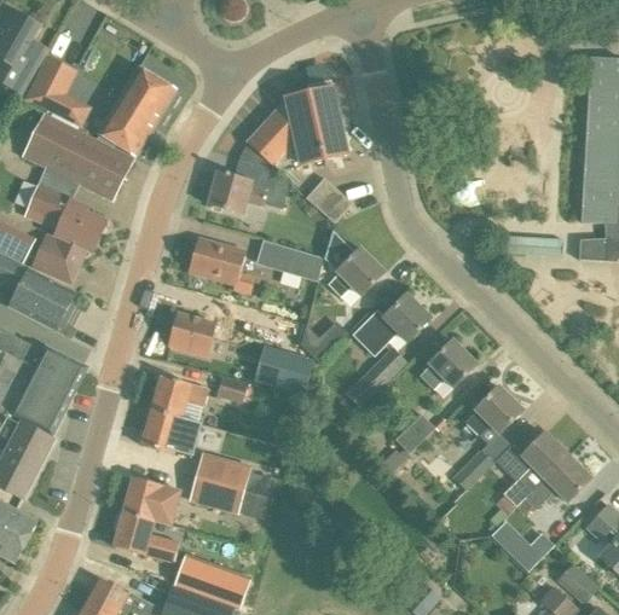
[(0,79),(21,91),(45,47),(30,39),(39,23),(3,3),(0,6),(0,79)]
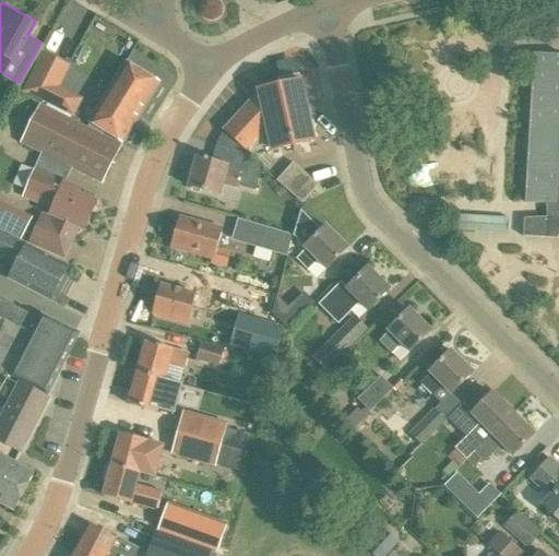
[(523,214),(523,234),(549,235),(558,236),(558,232),(558,51),(533,50),(533,52),(532,85),(525,200),(546,200),(547,214),(523,214)]
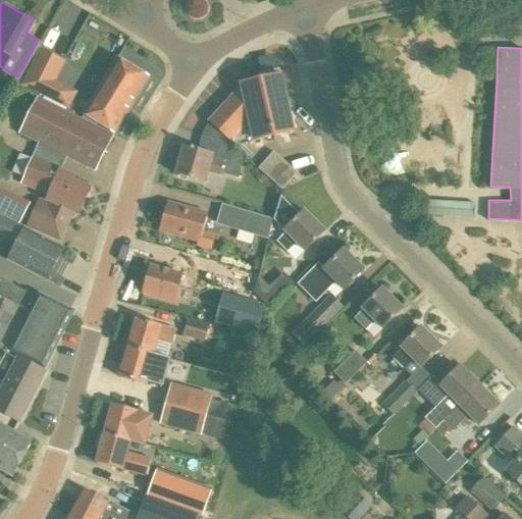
[(113,132),(148,74),(116,55),(82,112),(113,132)]
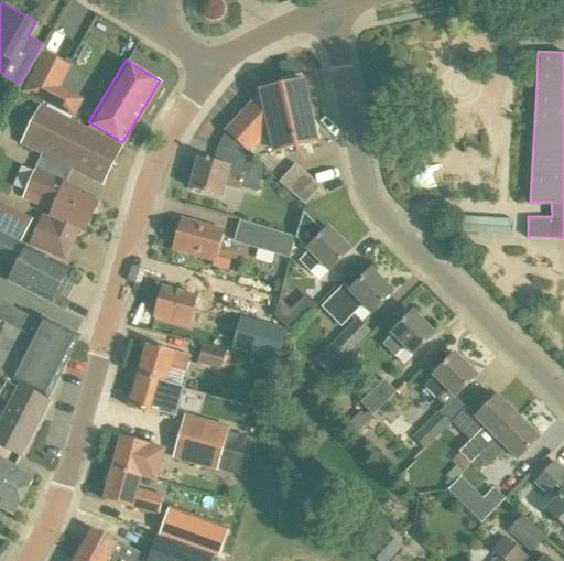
[(35,72),(26,89),(50,101),(58,83),(35,72)]
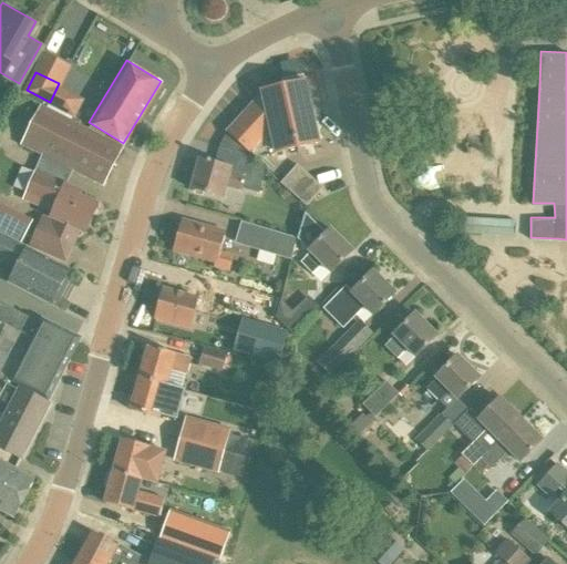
[(305,79),(302,72),(281,78),(282,83),(261,89),(225,129),(254,155),(275,150),(319,140),(305,79)]
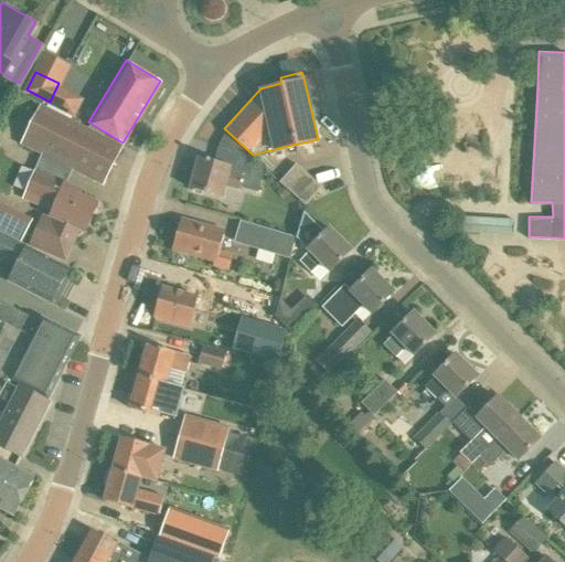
[(103,181),(121,145),(41,104),(22,140),(103,181)]
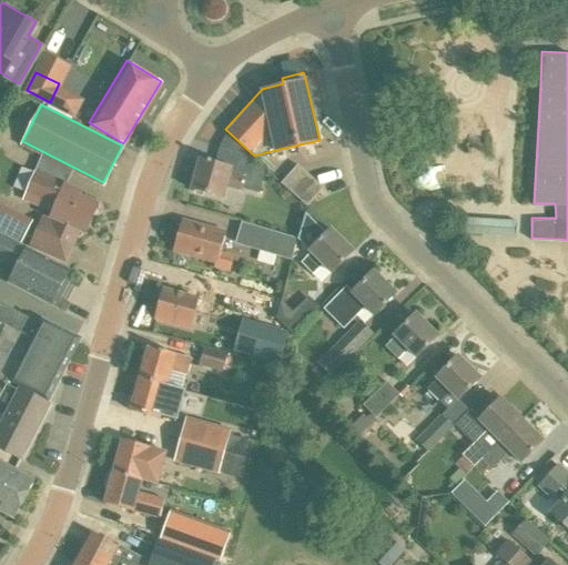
[(259,191),(265,168),(253,157),(239,151),(234,169),(231,168),(231,167),(199,158),(191,187),(223,195),(225,184),(242,189),(242,185),(259,191)]
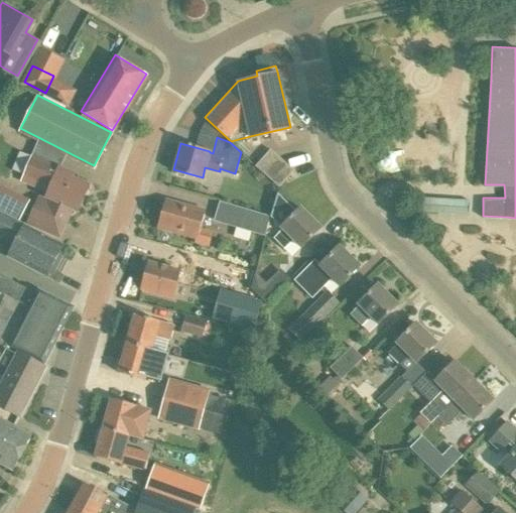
[(278,185),(294,168),(270,146),(255,164),(278,185)]
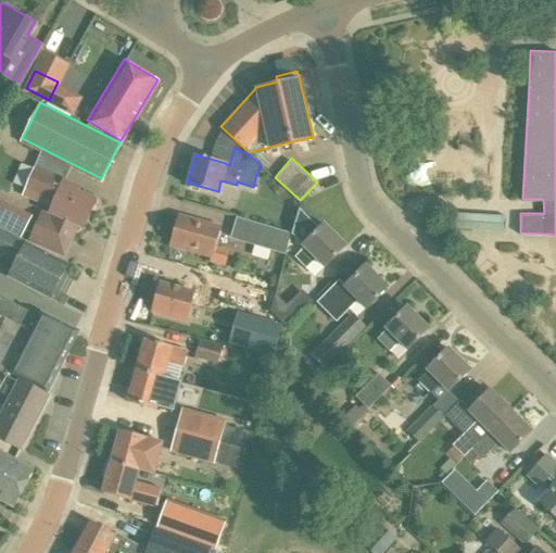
[(34,164),(22,193),(47,204),(46,206),(49,209),(48,211),(41,208),(36,221),(28,239),(38,243),(64,255),(78,223),(84,225),(96,198),(77,190),(79,186),(64,179),(65,178),(64,178),(34,165),(34,164)]
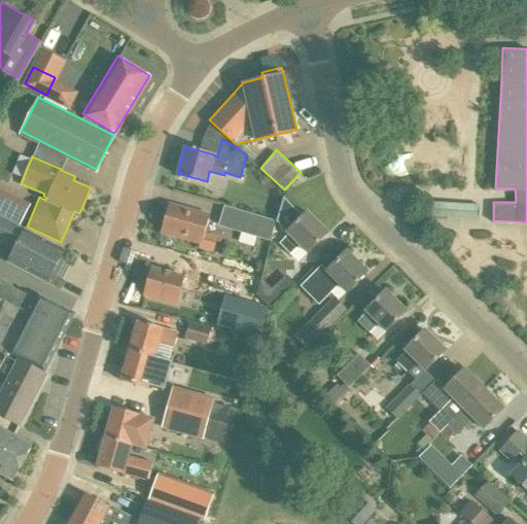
[(397,175),(413,171),(409,155),(393,160),(397,175)]
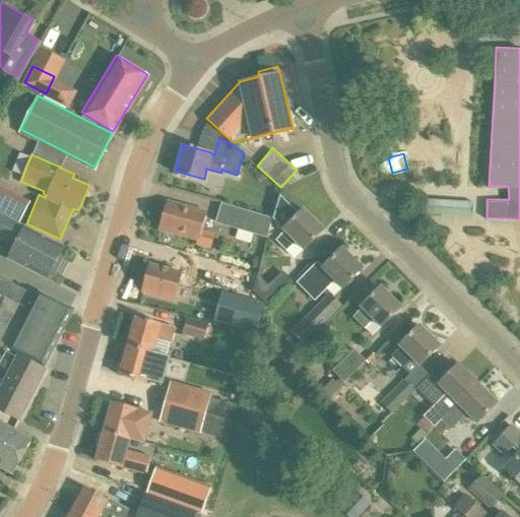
[(0,210),(18,220),(27,202),(15,195),(4,190),(0,197),(0,210)]
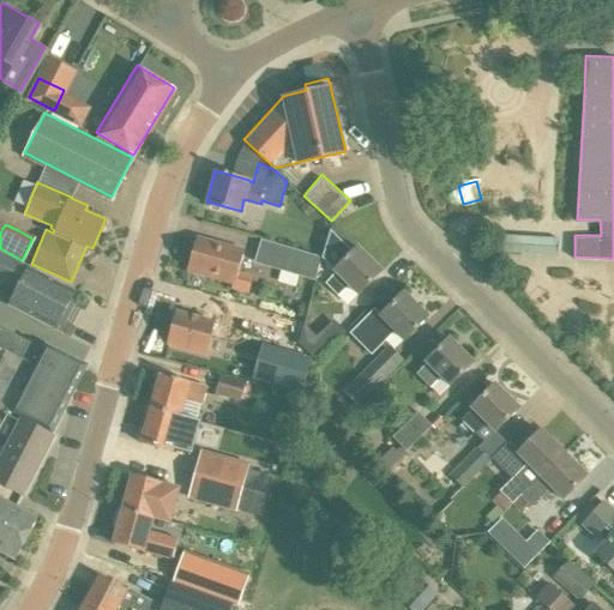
[(247,291),(250,284),(253,272),(236,267),(242,247),(198,235),(188,269),(233,281),(232,287),(247,291)]
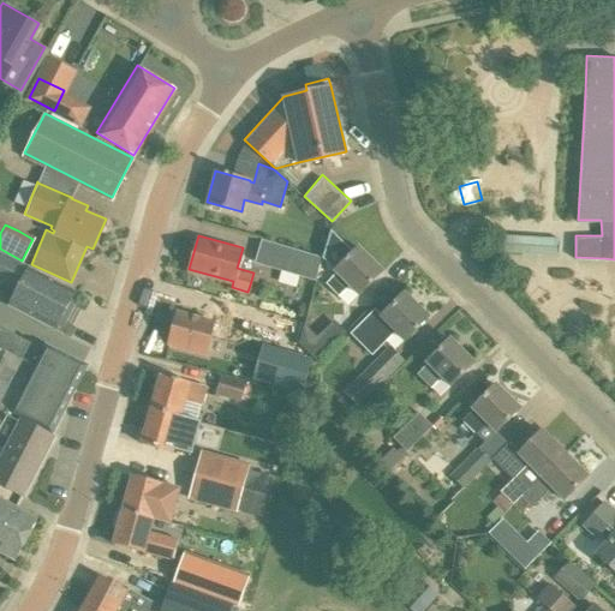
[(315,279),(322,255),(261,237),(254,261),(315,279)]
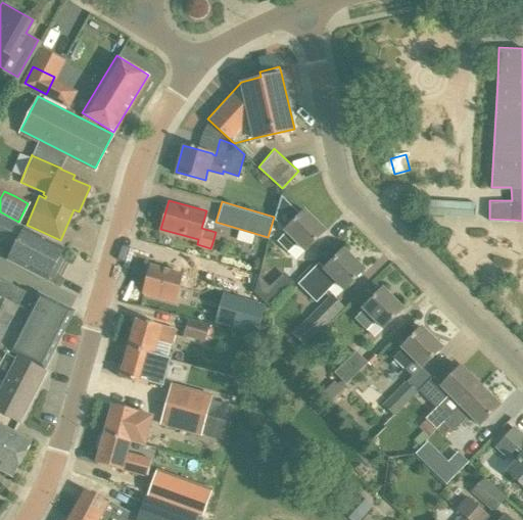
[(304,249),(325,229),(304,208),(284,229),(286,230),(277,239),(288,250),(297,241),(304,249)]
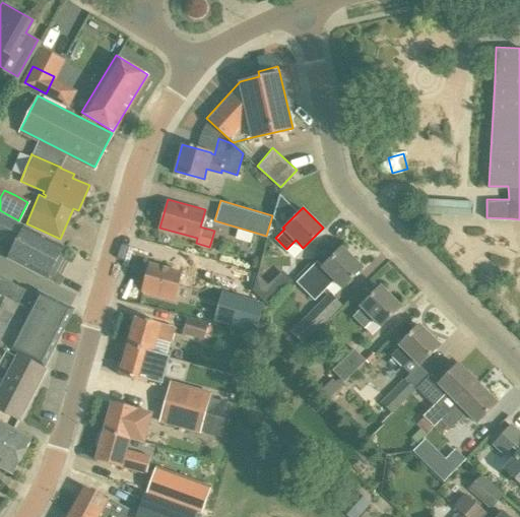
[(25,225),(25,224),(0,211),(0,237),(14,245),(8,256),(47,276),(63,245),(25,225)]
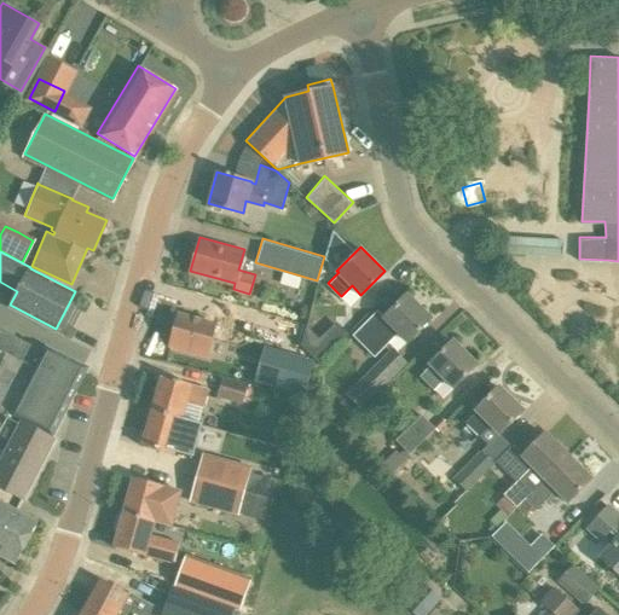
[(431,317),(406,293),(383,315),(377,309),(352,334),(374,354),(387,342),(398,332),(406,341),(431,317)]
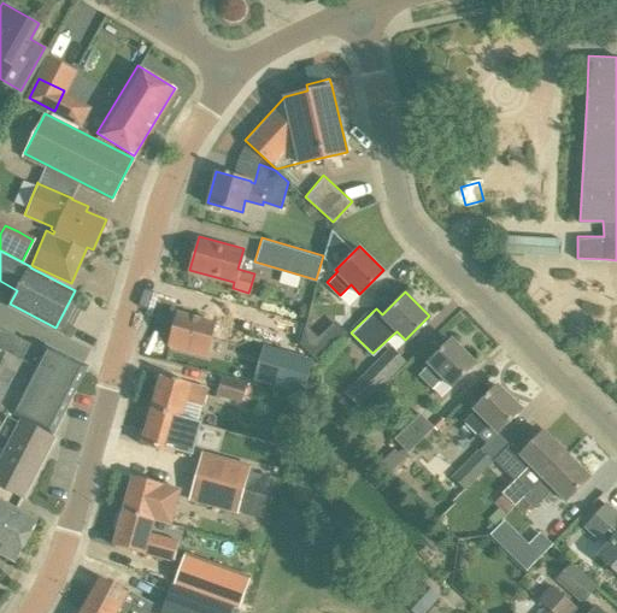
[(229,334),(234,316),(213,310),(210,319),(178,311),(169,343),(206,353),(212,330),(229,334)]
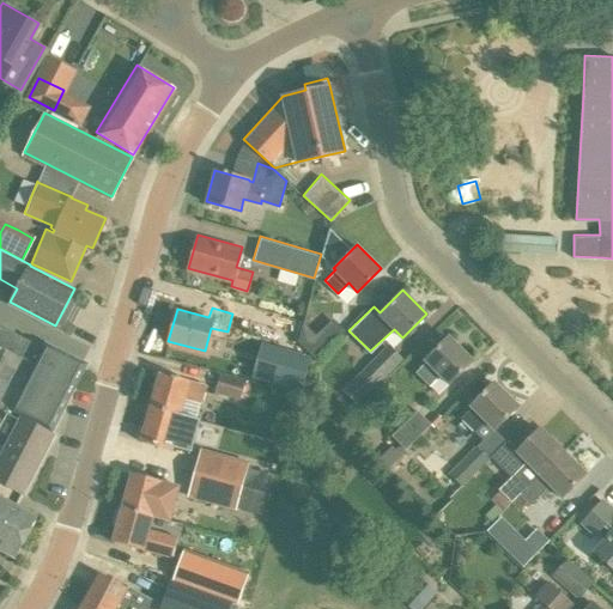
[(343,328),(332,317),(315,334),(303,322),(297,340),(314,357),(343,328)]
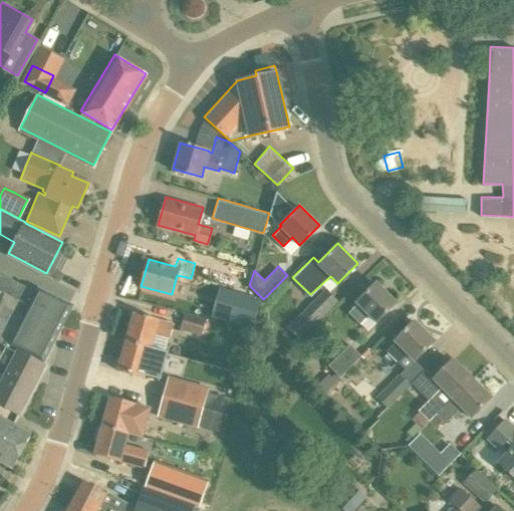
[(376,321),(396,301),(375,281),(355,301),(356,302),(348,311),(359,322),(368,313),(376,321)]
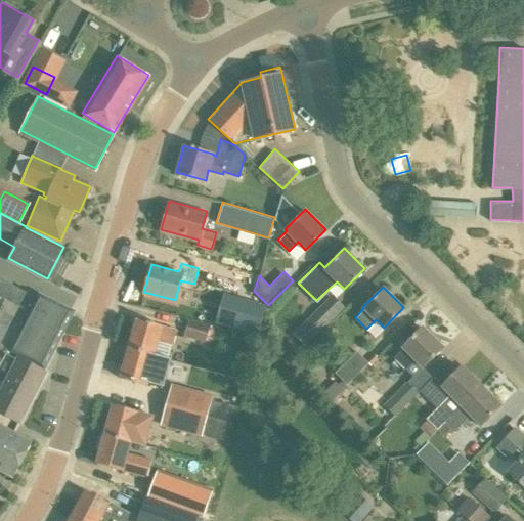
[(0,410),(18,421),(40,381),(44,372),(45,371),(43,370),(74,309),(38,292),(36,296),(41,298),(31,317),(14,309),(14,304),(0,297),(0,410)]
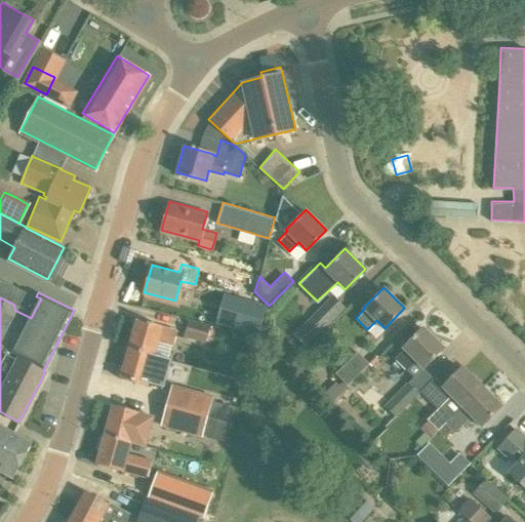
[(306,346),(345,306),(332,293),(292,333),(306,346)]
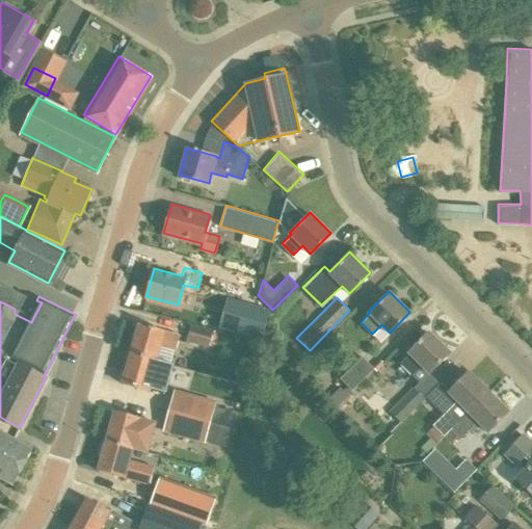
[(228,299),(222,317),(219,327),(260,339),(262,328),(267,311),(228,299)]
